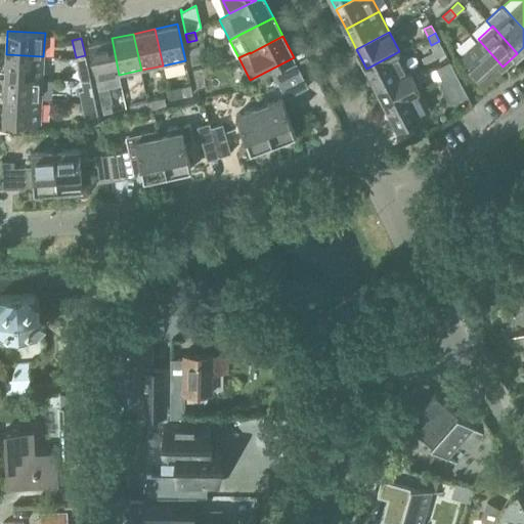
[(122,84),(119,75),(112,38),(88,43),(98,89),(122,84)]
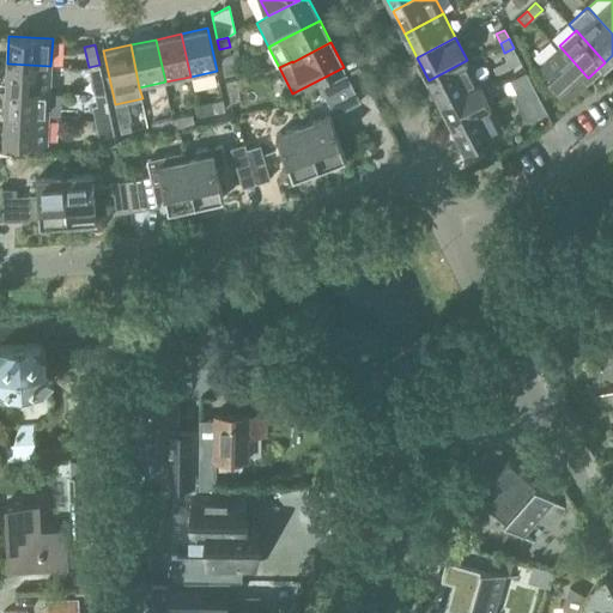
[(568,97),(588,78),(559,46),(538,65),(568,97)]
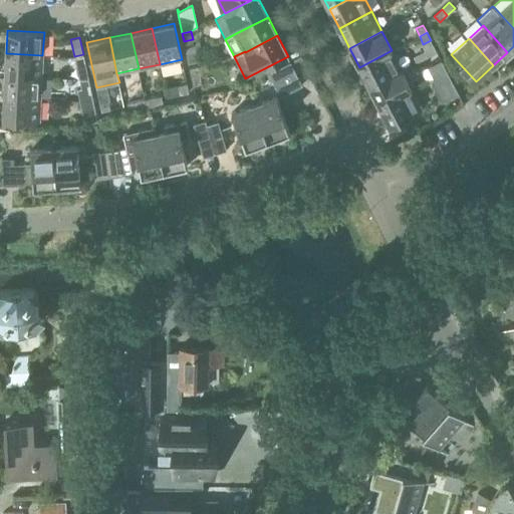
[(369,86),(402,69),(392,50),(359,67),(369,86)]
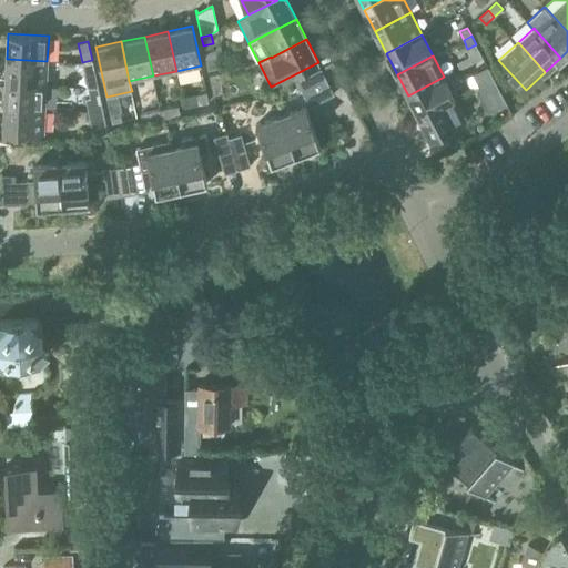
[(47,61),(7,59),(6,83),(46,85),(47,61)]
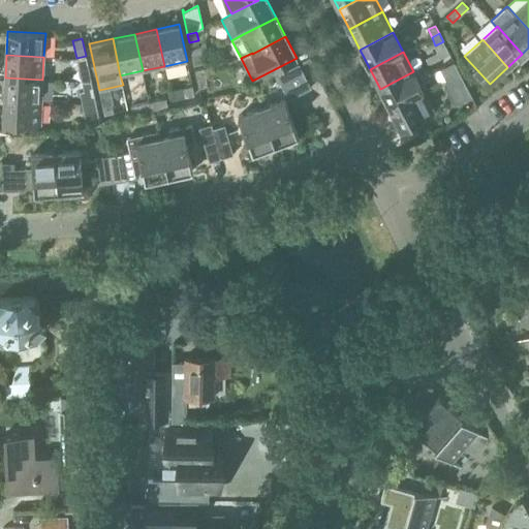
[(86,56),(76,58),(82,82),(91,82),(86,56)]
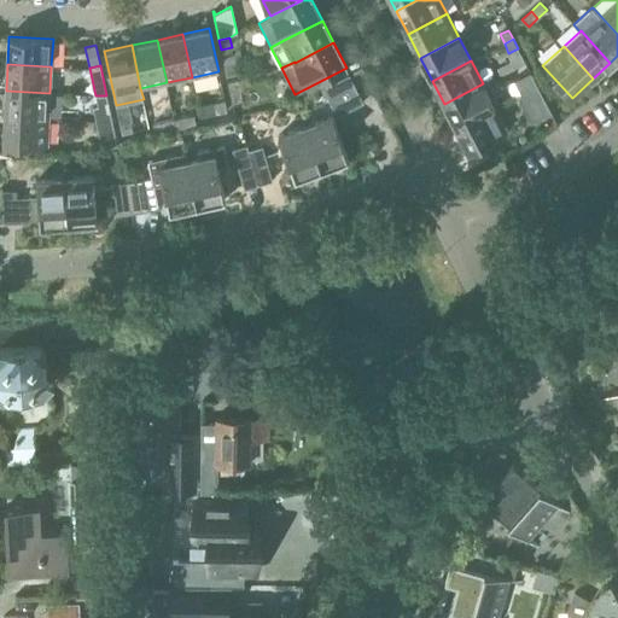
[(514,81),(520,93),(536,85),(530,73),(514,81)]
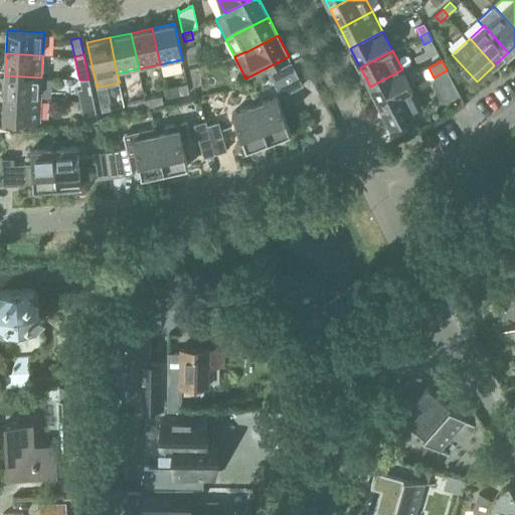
[(270,73),(281,96),(303,84),(291,62),(270,73)]
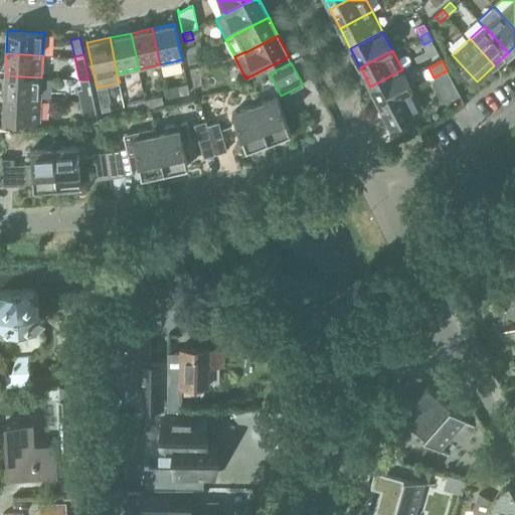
[(192,77),(200,75),(199,66),(190,68),(192,77)]
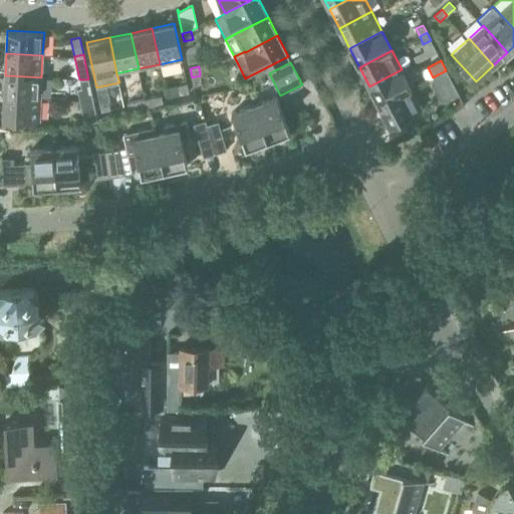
[(369,86),(378,105),(411,88),(402,69),(369,86)]
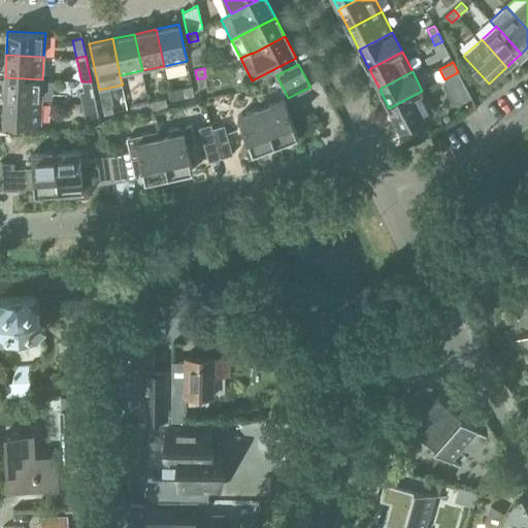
[(458,72),(444,79),(446,80),(441,83),(454,105),(470,97),(458,72)]
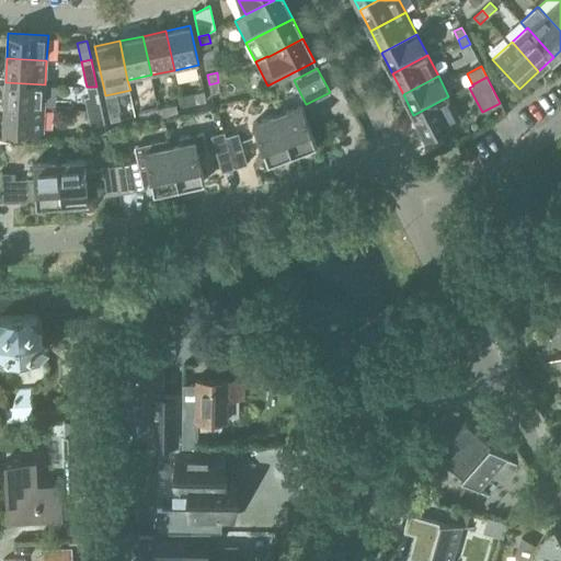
[(44,107),(45,84),(6,82),(4,106),(44,107)]
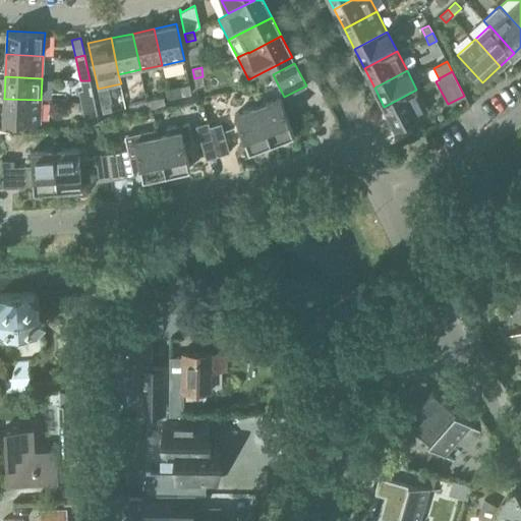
[(205,84),(203,76),(194,78),(195,85),(205,84)]
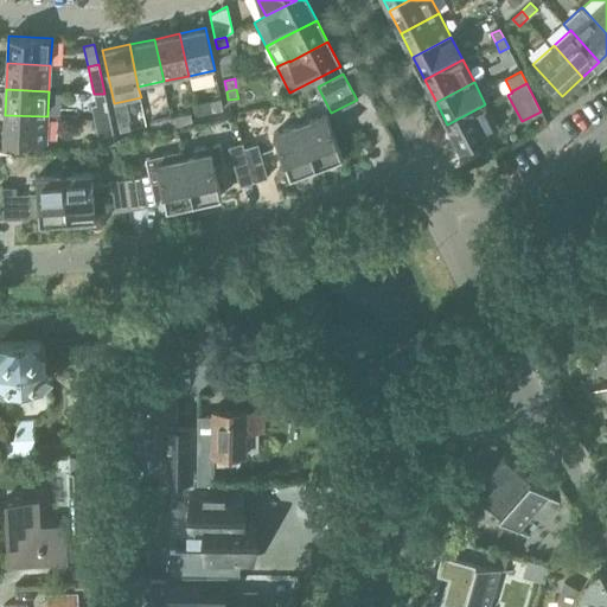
[(109,116),(104,94),(94,94),(96,104),(91,106),(95,120),(109,116)]
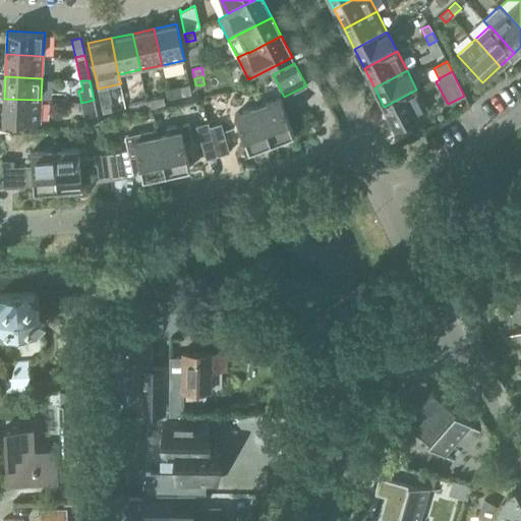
[(189,85),(181,87),(182,96),(191,94),(189,85)]
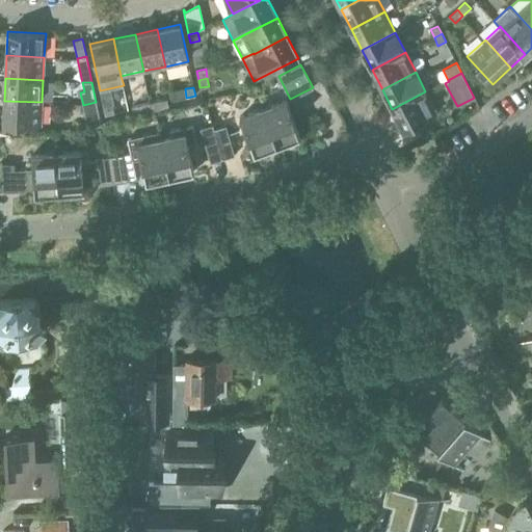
[(436,113),(425,91),(392,109),(403,130),(436,113)]
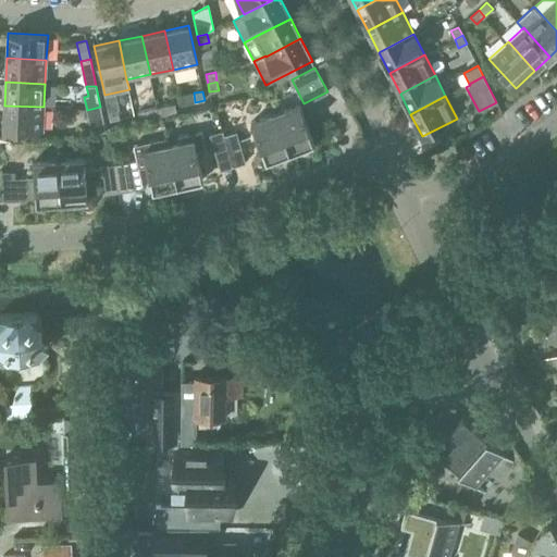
[(157,108),(159,116),(176,113),(175,103),(157,108)]
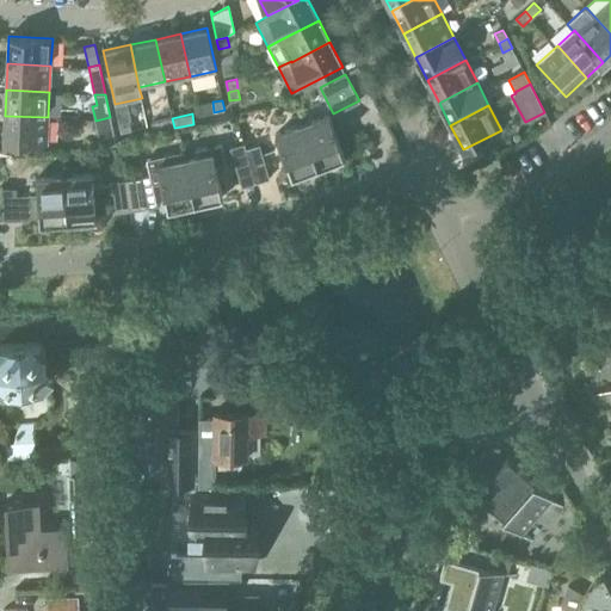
[(328,113),(302,124),(319,168),(345,158),(328,113)]
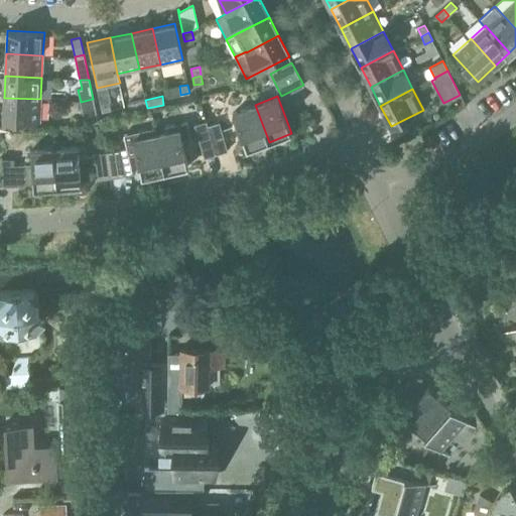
[(40,99),(4,98),(3,120),(39,122),(40,99)]
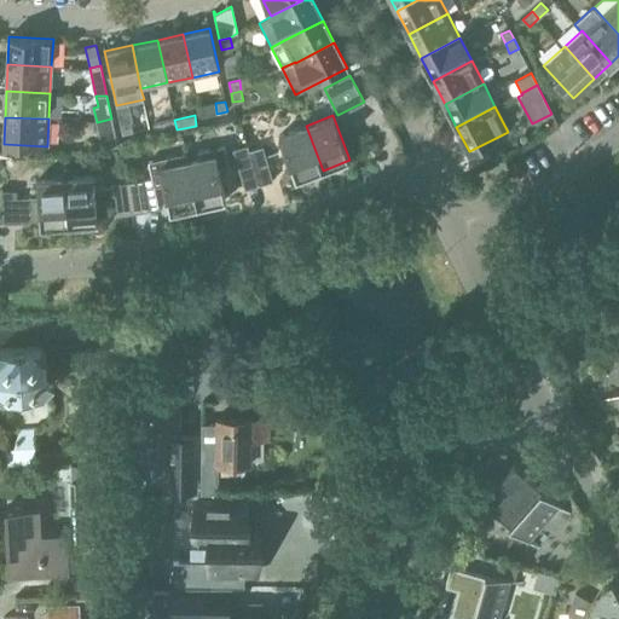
[(116,143),(111,119),(97,122),(102,145),(116,143)]
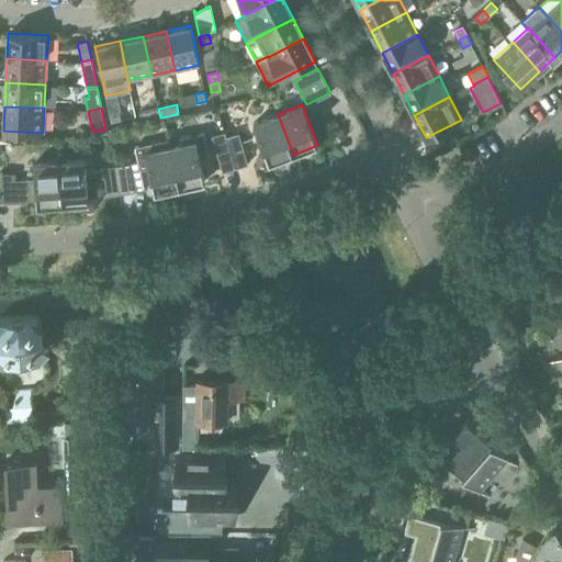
[(158,109),(139,112),(142,122),(160,117),(158,109)]
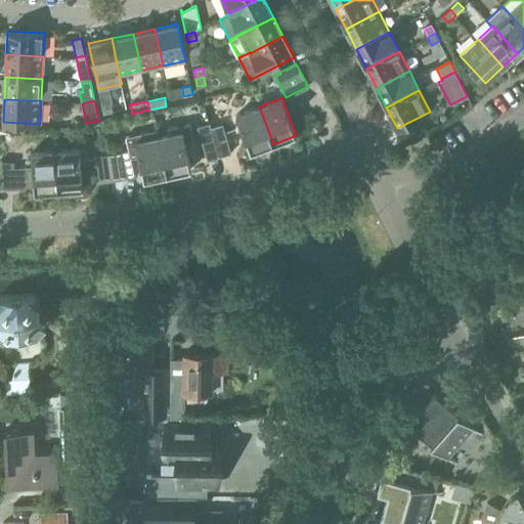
[(111,102),(101,104),(103,113),(113,112),(111,102)]
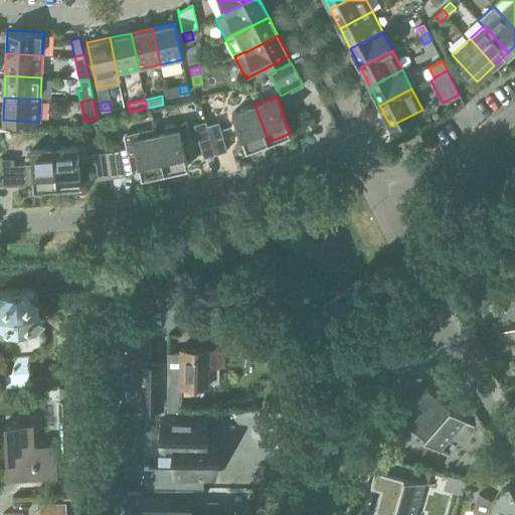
[(269,142),(254,105),(231,113),(245,150),(269,142)]
